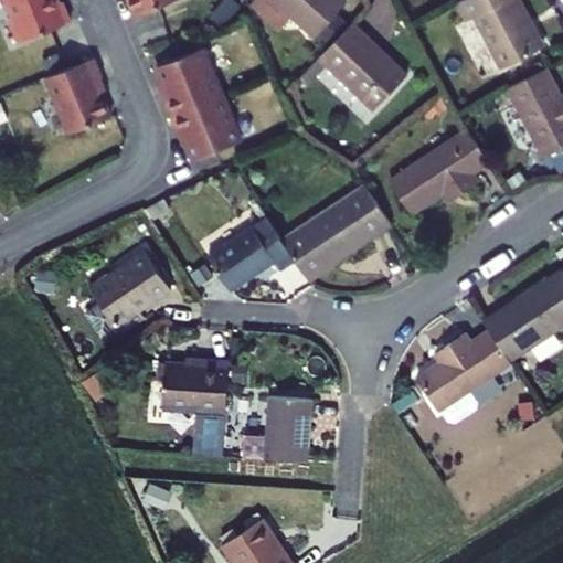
[(2,0),(10,18),(7,20),(17,44),(68,23),(61,4),(56,6),(53,0),(2,0)]
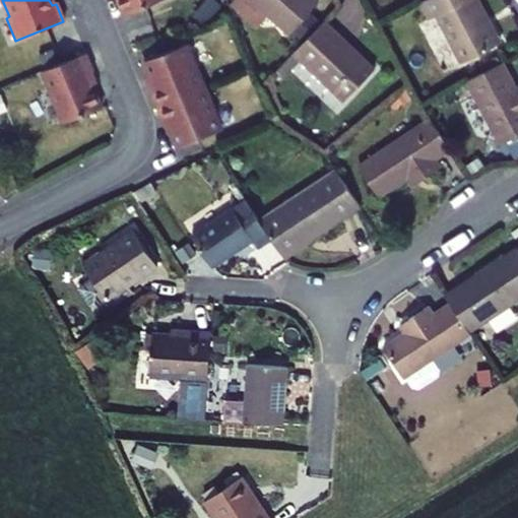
[(116,0),(123,16),(163,0),(116,0)]
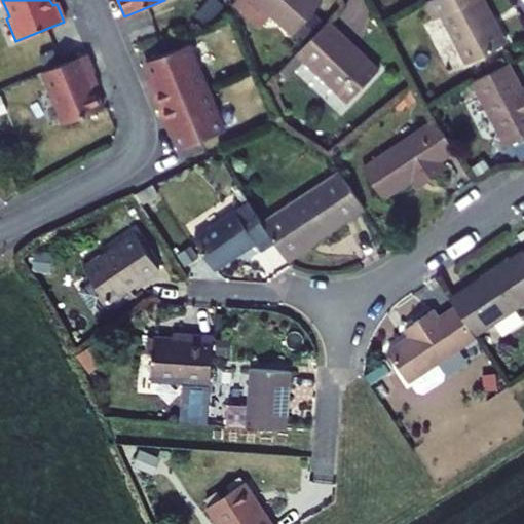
[(269,17),(250,0),(236,0),(229,8),(233,15),(236,24),(245,14),(259,28),(269,17)]
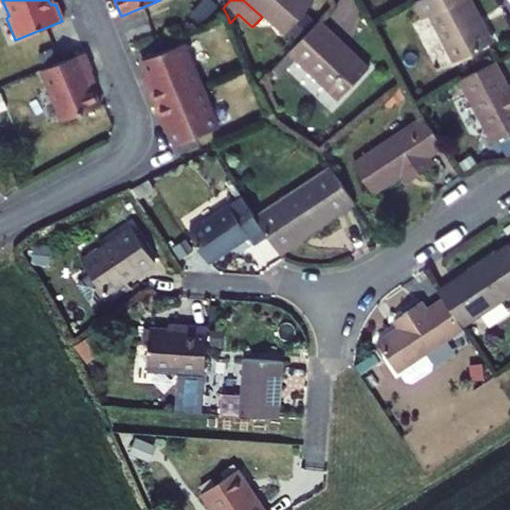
[(243,0),(262,17),(283,36),(286,33),(298,43),(315,25),(303,14),(312,4),(307,0),(243,0)]
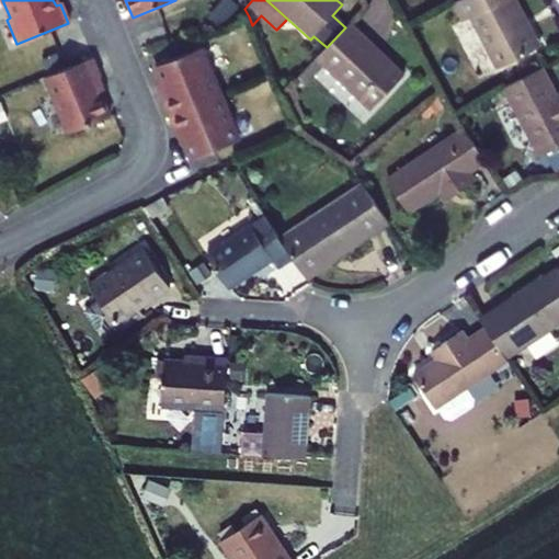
[(460,0),(452,6),(461,23),(469,19),(497,70),(533,52),(518,25),(524,22),(512,0),(460,0)]
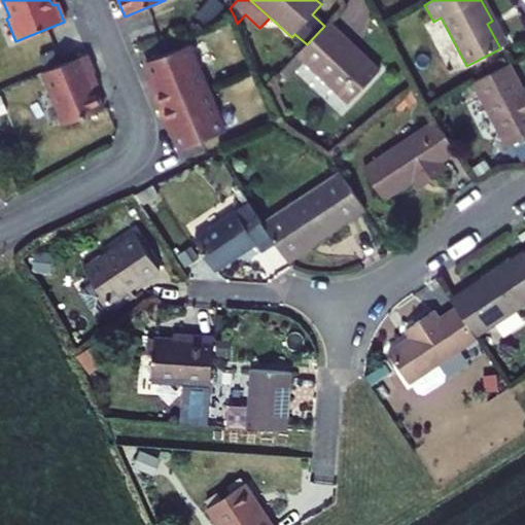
[(487,24),(500,48),(505,45),(492,21),(487,24)]
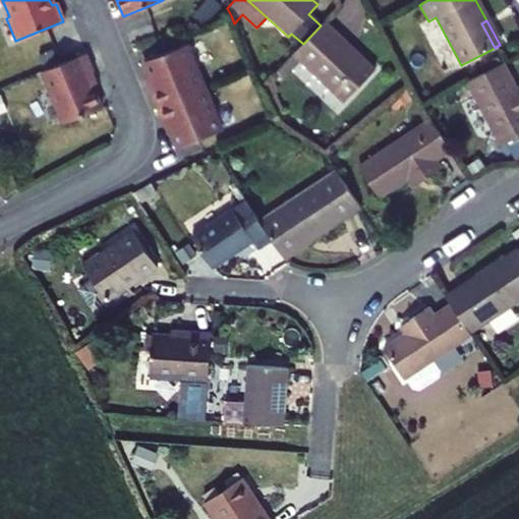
[(375,71),(324,22),(321,25),(303,44),(274,74),(281,80),(299,62),(343,104),(375,71)]
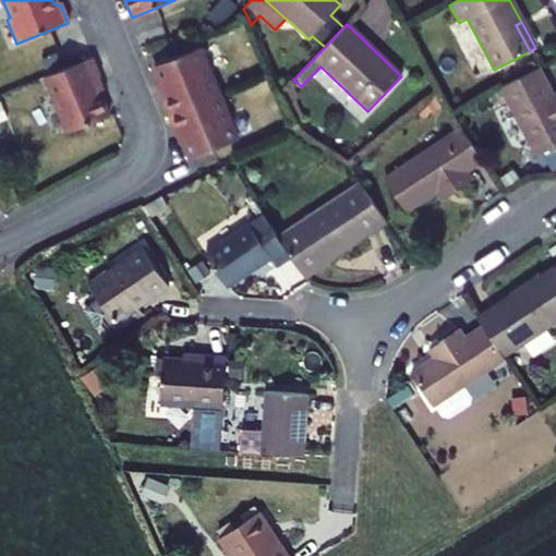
[(158,96),(166,116),(218,94),(200,48),(153,68),(164,94),(158,96)]
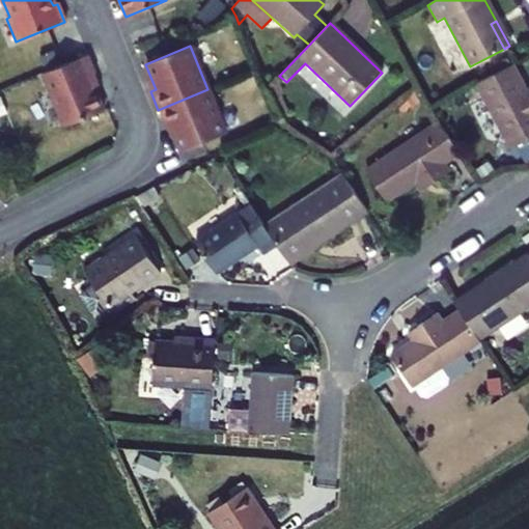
[(92,74),(85,56),(42,75),(63,127),(102,111),(87,76),(92,74)]
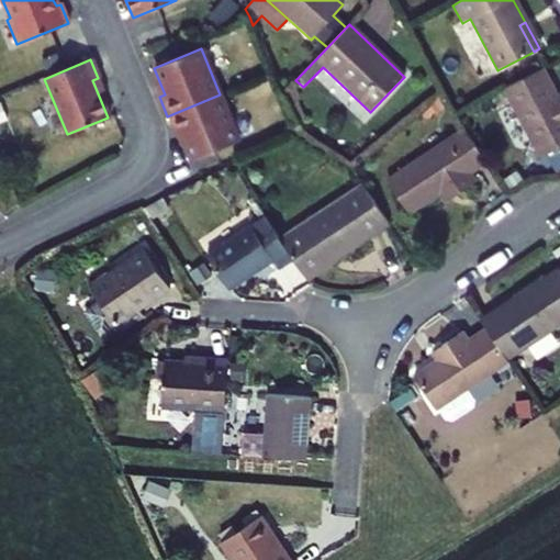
[(536,64),(517,74),(521,81),(540,71),(536,64)]
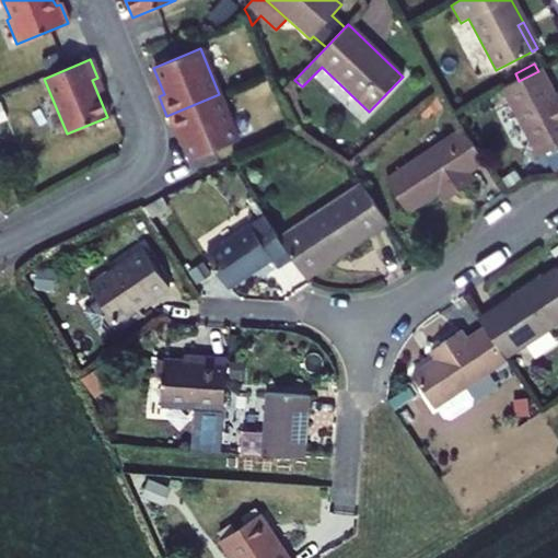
[(554,95),(541,70),(538,71),(519,81),(501,90),(537,158),(557,146),(557,103),(557,104),(554,95)]
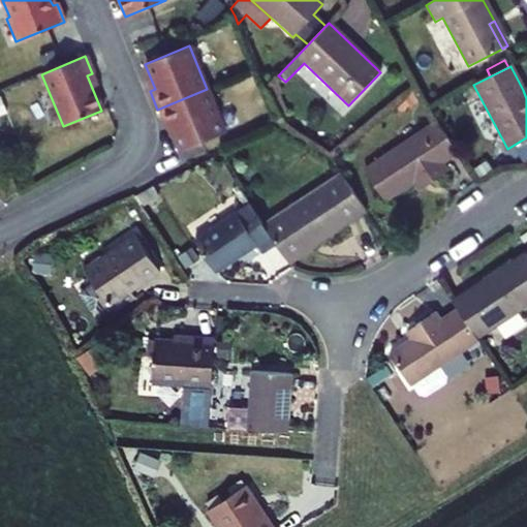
[(157,110),(165,128),(169,126),(180,151),(224,132),(207,89),(157,110)]
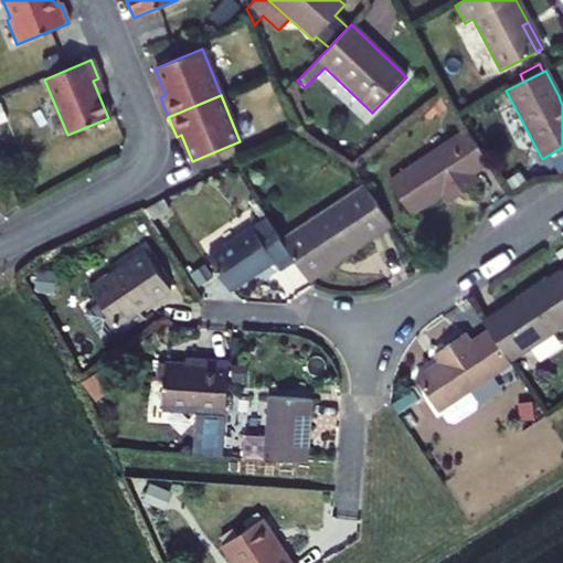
[(466,131),(388,182),(410,216),(439,197),(450,189),(456,198),(477,184),(471,176),(488,165),(466,131)]
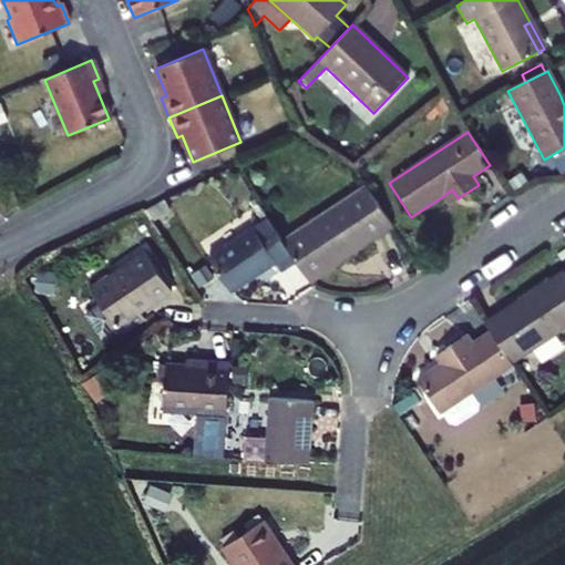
[(295,264),(308,283),(391,228),(365,187),(280,243),(295,264)]
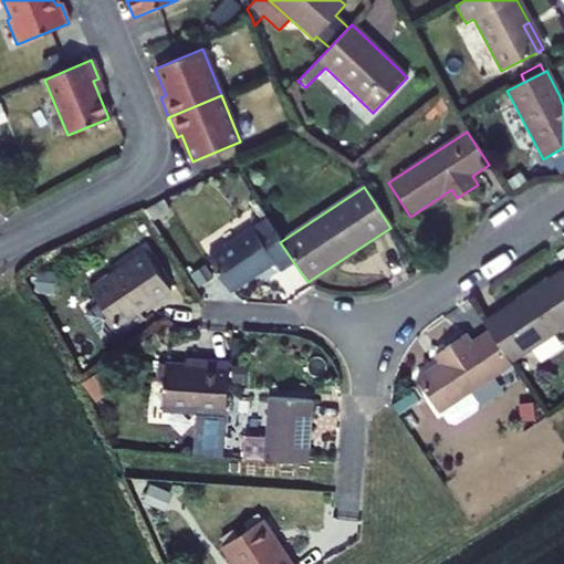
[(440,197),(446,206),(457,198),(451,189),(440,197)]
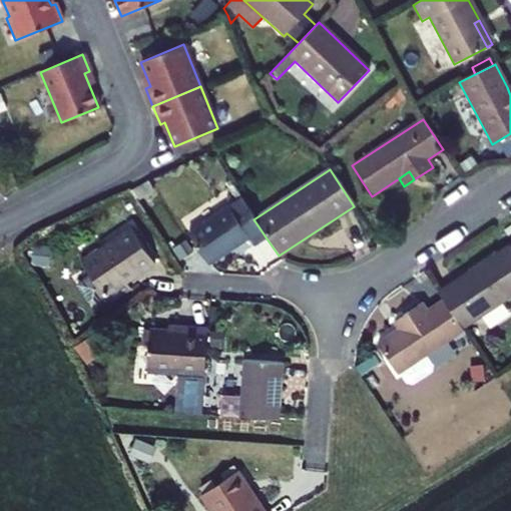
[(147,182),(130,191),(136,201),(153,191),(147,182)]
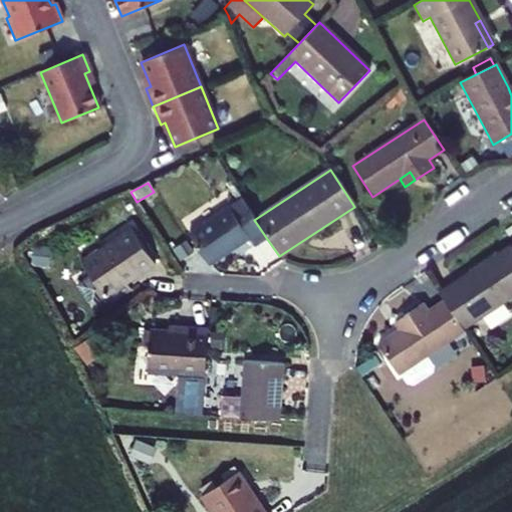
[(187,235),(208,266),(248,239),(253,248),(267,239),(254,220),(241,200),(187,235)]
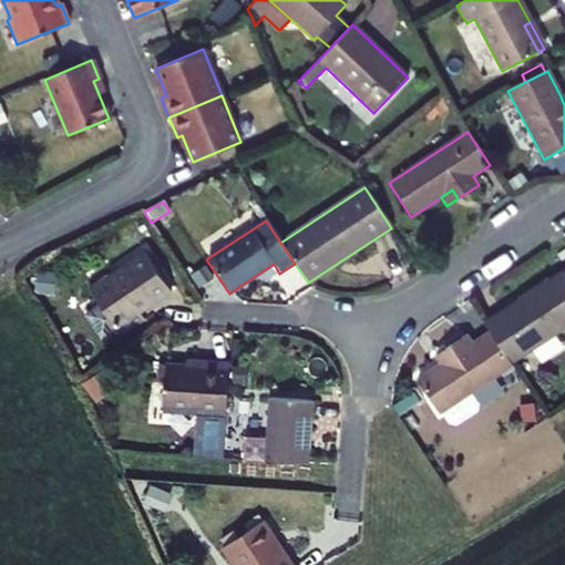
[(171,293),(144,254),(89,290),(120,337),(143,320),(139,314),(171,293)]
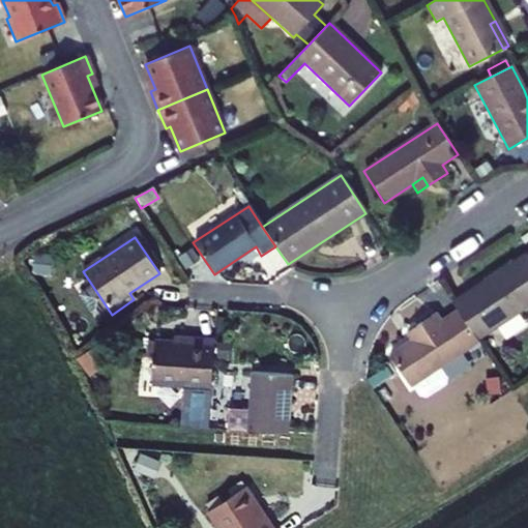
[(458,311),(477,341),(527,306),(527,258),(525,255),(451,303),(458,311)]
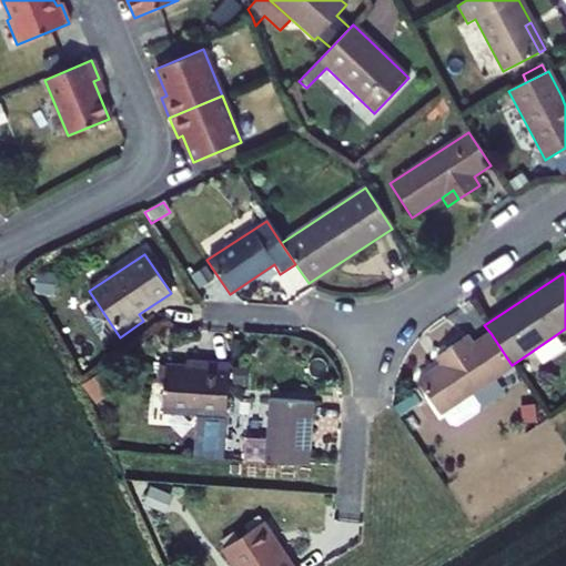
[(417,382),(440,416),(513,367),(512,365),(491,333),(472,346),(466,337),(445,351),(451,360),(441,367),(417,382)]
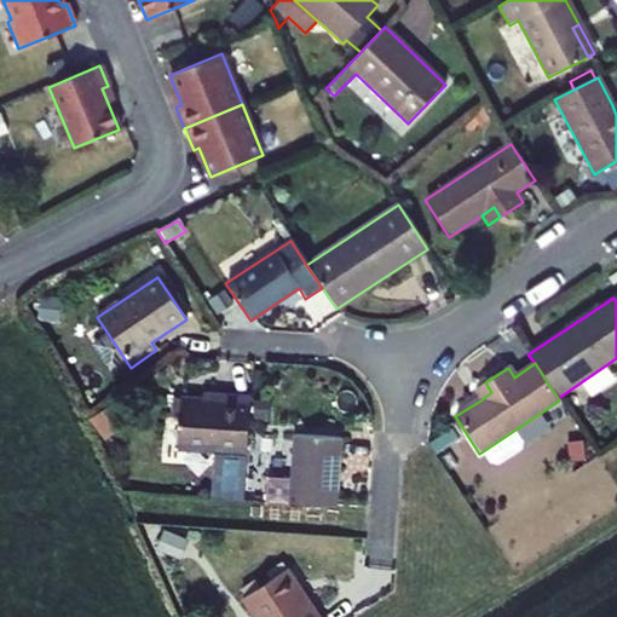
[(473,391),(480,401),(491,392),(485,382),(473,391)]
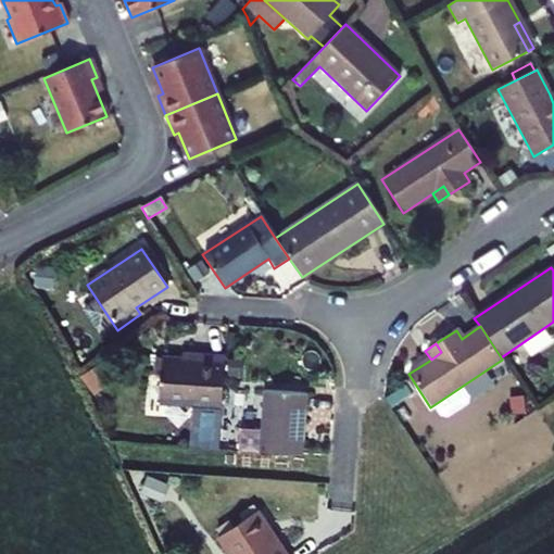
[(206,363),(161,360),(159,404),(193,406),(190,450),(217,451),(224,359),(208,357),(206,363)]
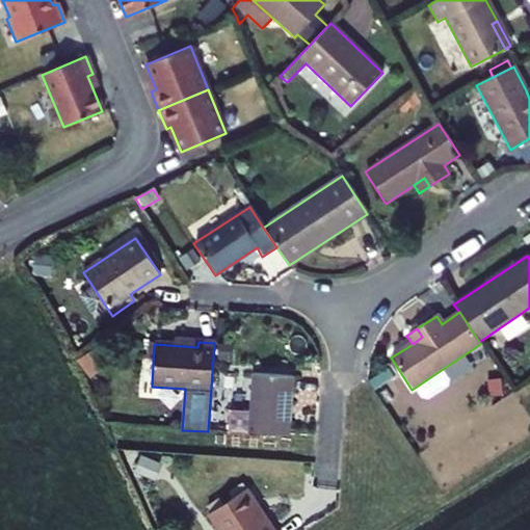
[(228,432),(288,436),(292,377),(252,375),(249,414),(230,413),(228,432)]
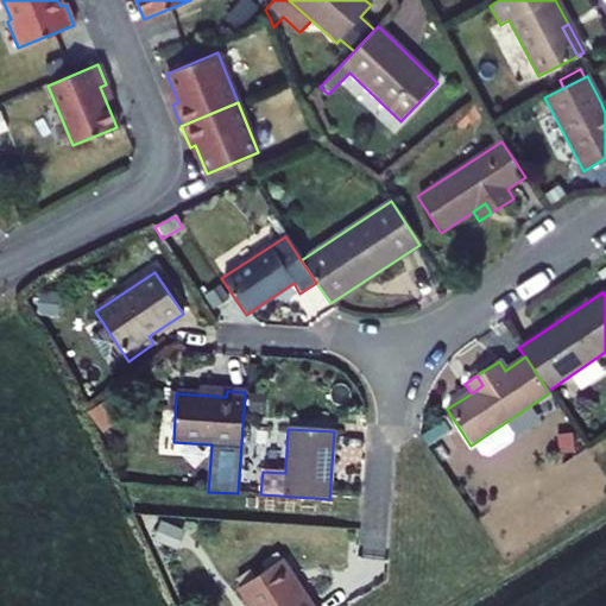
[(237,589),(247,605),(311,605),(282,560),(237,589)]
